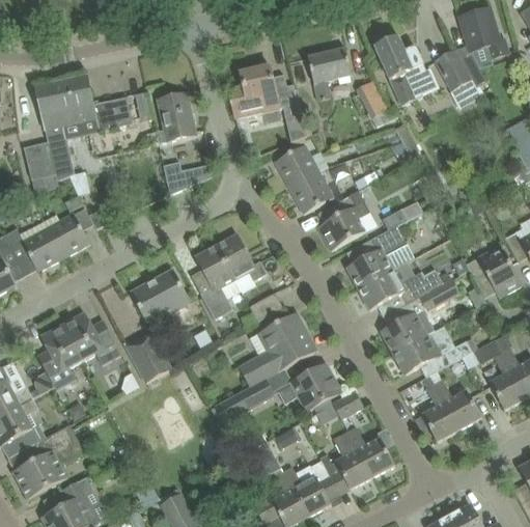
[(529,5),(520,12),(529,29),(529,34),(527,36),(529,39),(529,5)]
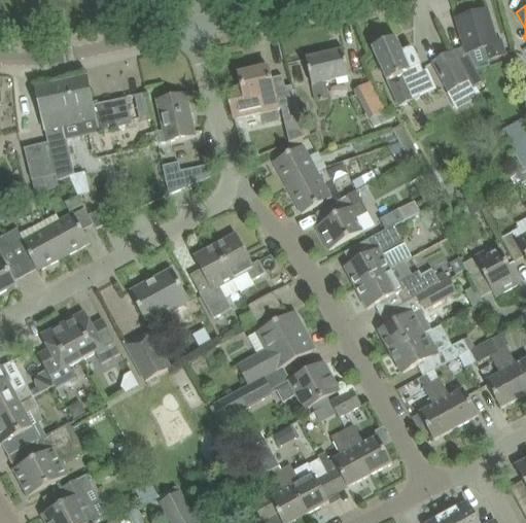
[(492,30),(492,28),(486,8),(471,12),(470,10),(459,13),(459,16),(457,16),(465,44),(451,48),(467,79),(471,88),(471,86),(482,81),(475,65),(474,62),(467,50),(483,45),(486,57),(504,51),(500,39),(495,40),(492,30)]
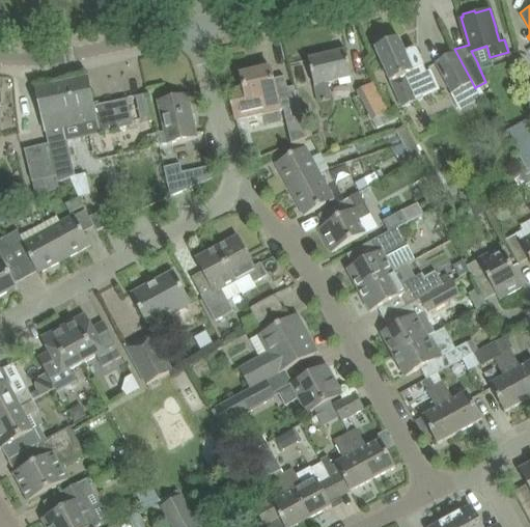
[(398,35),(374,46),(384,65),(401,105),(417,98),(422,95),(422,93),(437,86),(429,71),(426,72),(424,65),(415,46),(405,51),(398,35)]
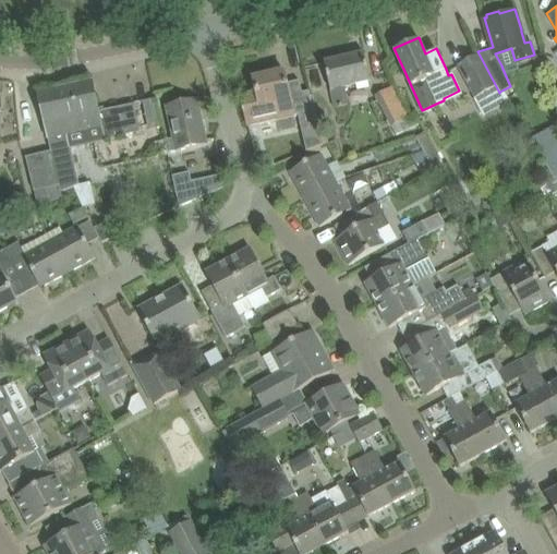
[(324,59),(328,80),(330,87),(335,106),(348,103),(343,84),(370,77),(363,49),(324,59)]
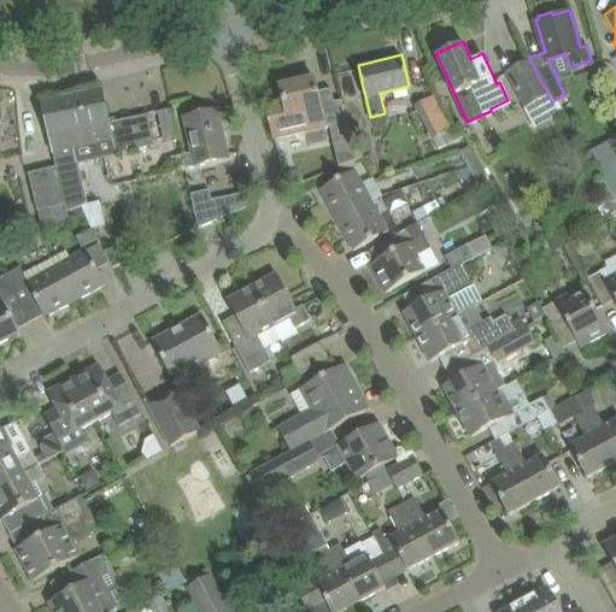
[(547,93),(528,57),(504,70),(524,106),(547,93)]
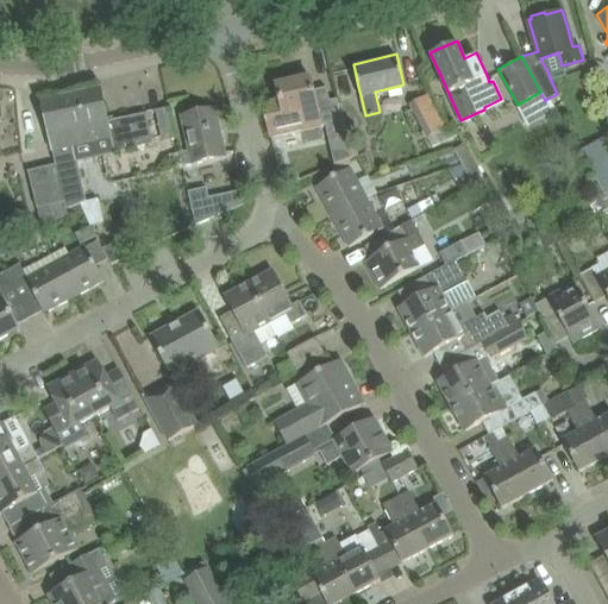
[(325,121),(320,100),(328,98),(326,85),(312,88),(309,74),(276,81),(280,96),(262,101),(270,134),(319,123),(325,121)]
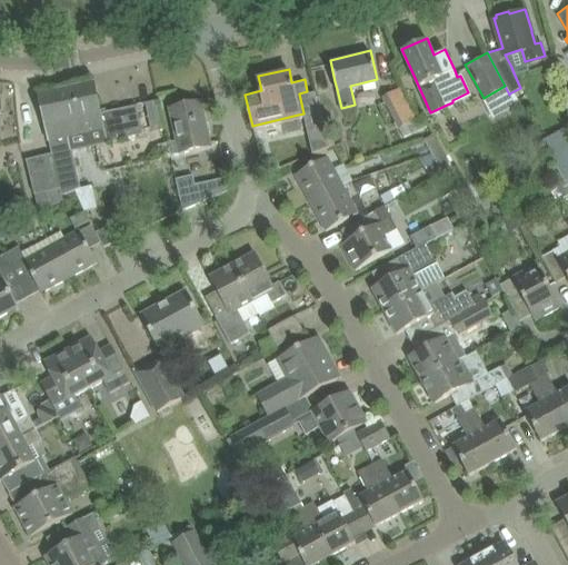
[(39,93),(43,116),(51,151),(52,151),(61,191),(80,184),(71,146),(83,144),(106,138),(100,112),(93,82),(39,93)]
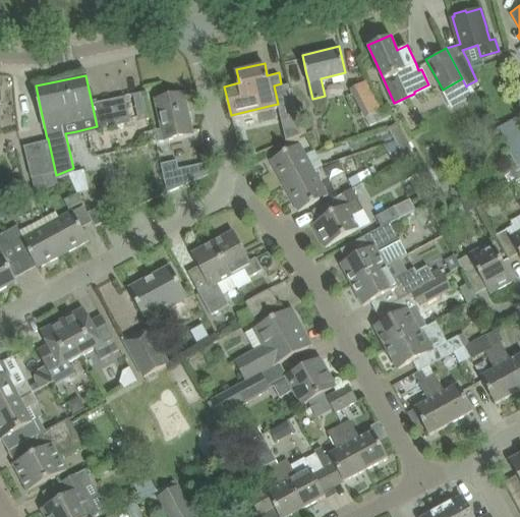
[(366,76),(348,85),(363,115),(367,120),(390,111),(385,102),(380,104),(366,76)]
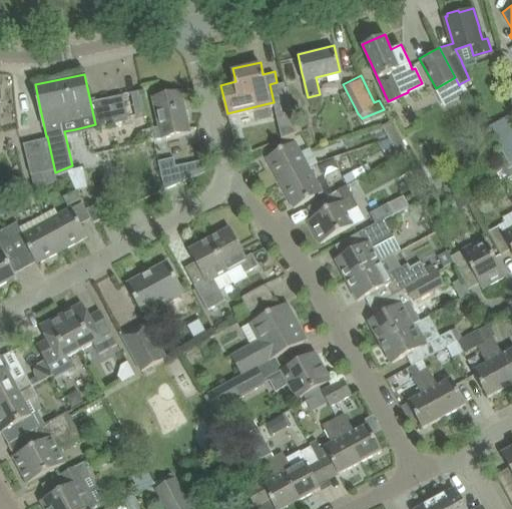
[(292,117),(284,81),(277,82),(270,84),(274,102),(278,121),(282,136),(298,129),(292,117)]
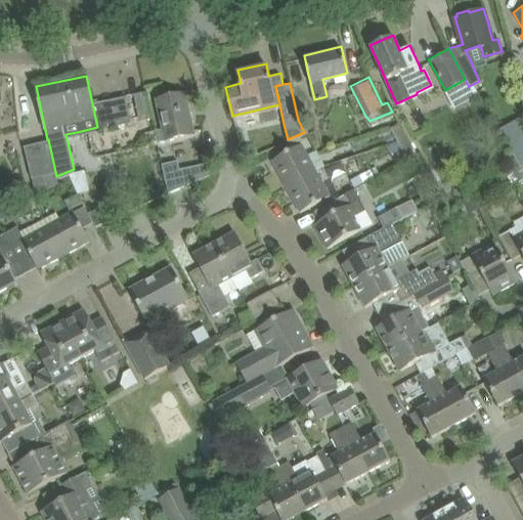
[(155,97),(159,117),(162,127),(154,129),(157,141),(164,139),(193,133),(184,90),(155,97)]
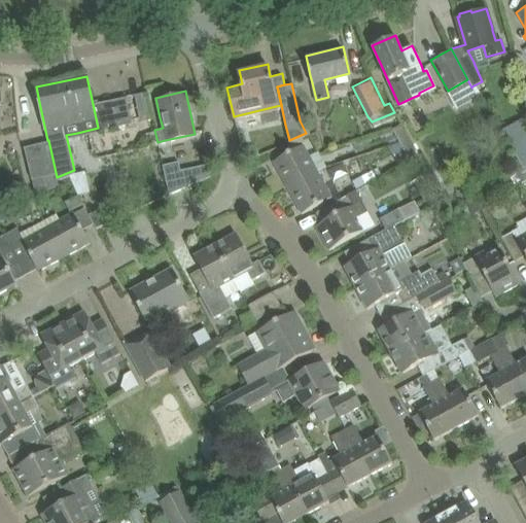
[(123,97),(93,104),(98,128),(129,121),(123,97)]
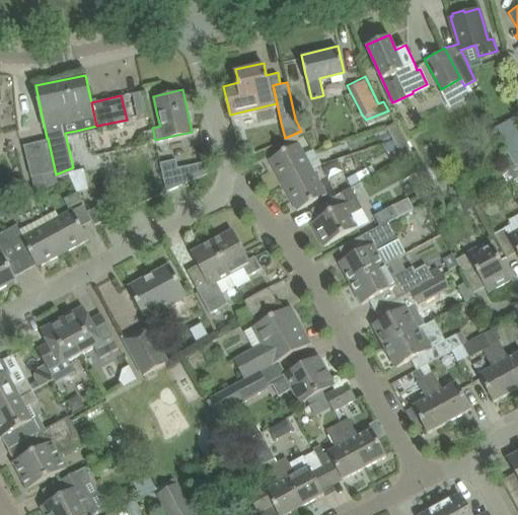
[(386,124),(394,139),(402,134),(394,119),(386,124)]
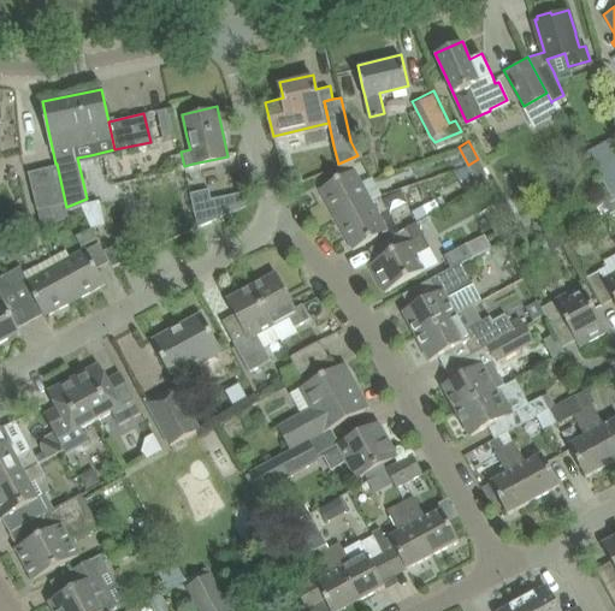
[(478,159),(468,165),(478,183),(488,177),(478,159)]
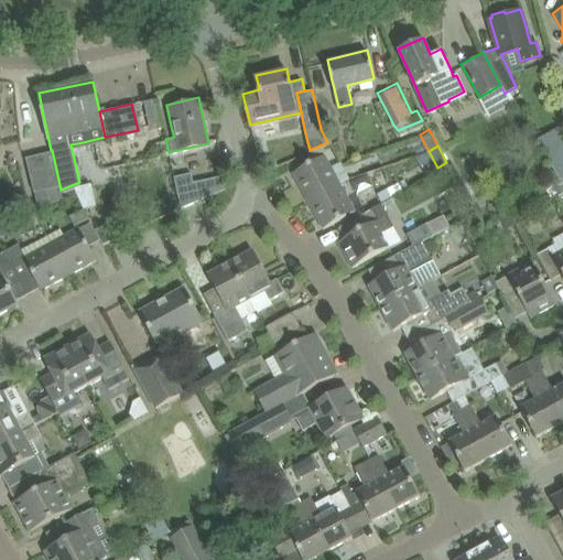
[(292,171),(307,198),(338,181),(324,153),(292,171)]
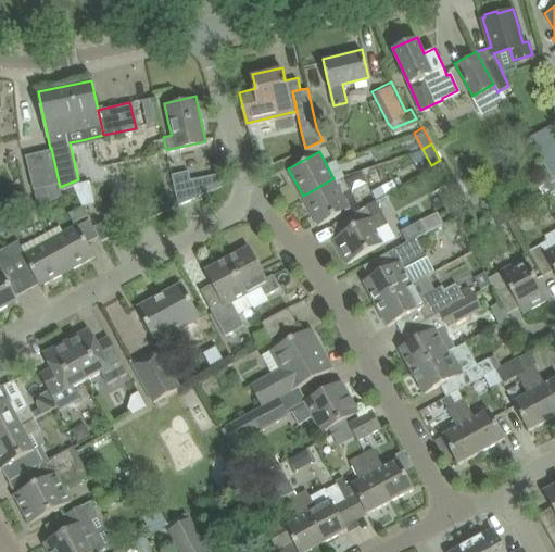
[(188,168),(171,173),(177,204),(194,197),(188,168)]
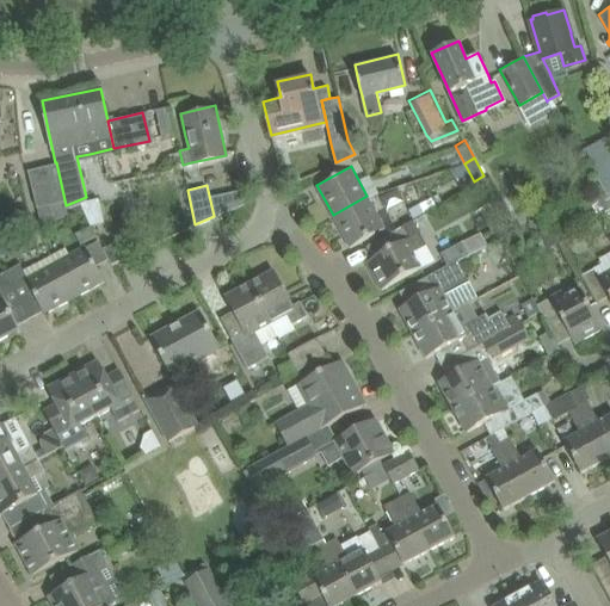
[(609,193),(599,199),(605,210),(609,206),(609,193)]
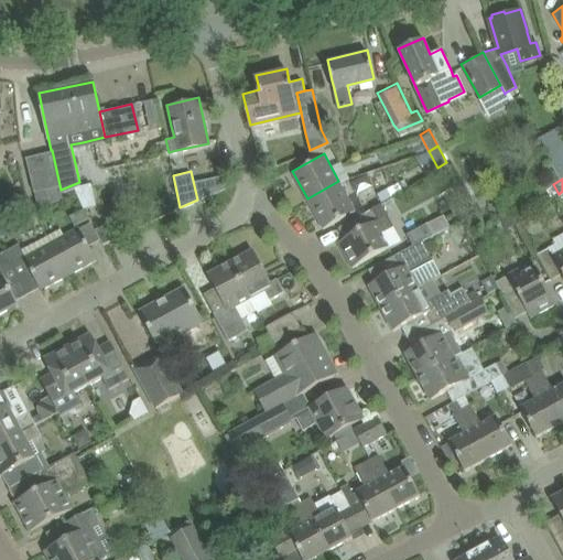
[(338,181),(307,198),(322,226),(354,210),(338,181)]
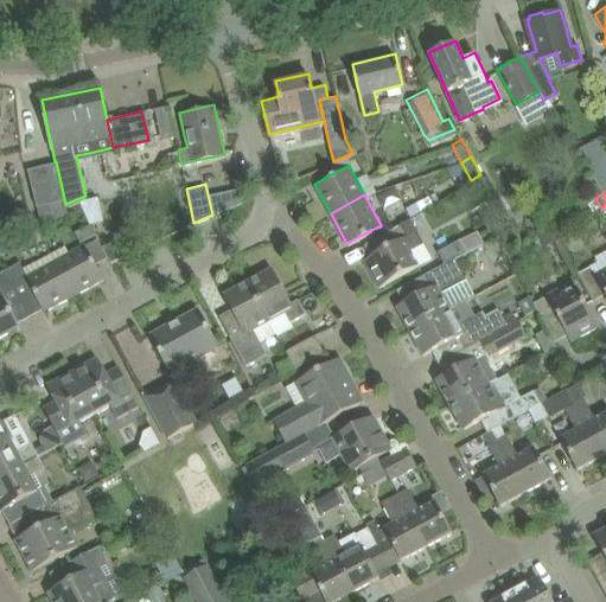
[(412,216),(422,210),(418,199),(406,205),(412,216)]
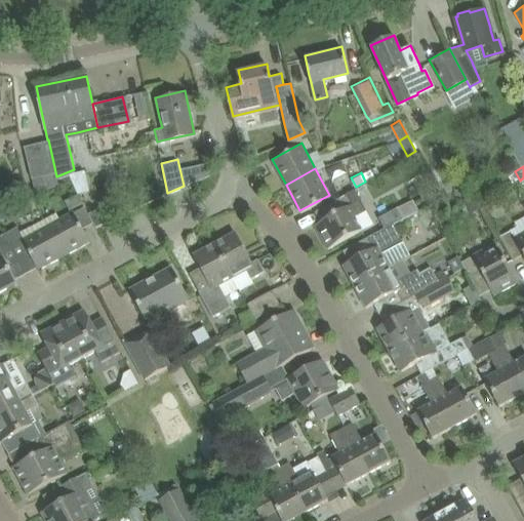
[(327,247),(345,237),(361,229),(354,215),(359,213),(358,211),(365,207),(354,188),(332,199),(337,210),(314,224),(327,247)]
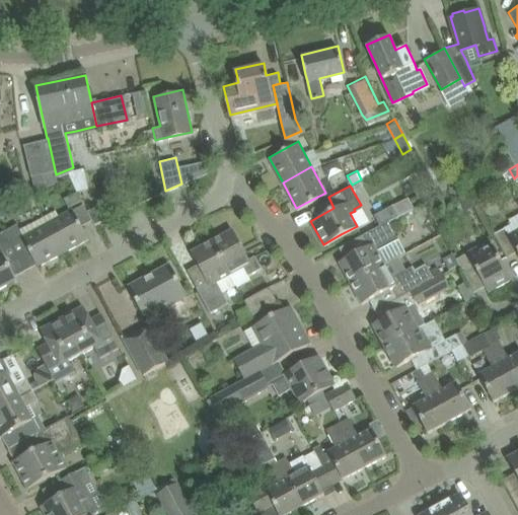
[(76,188),(63,195),(69,204),(81,198),(76,188)]
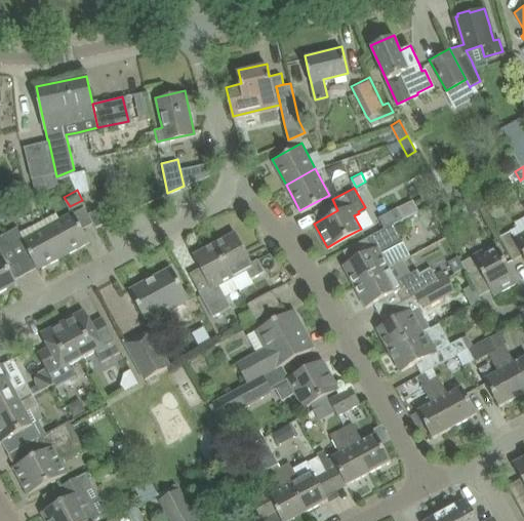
[(462,199),(470,211),(481,204),(474,192),(462,199)]
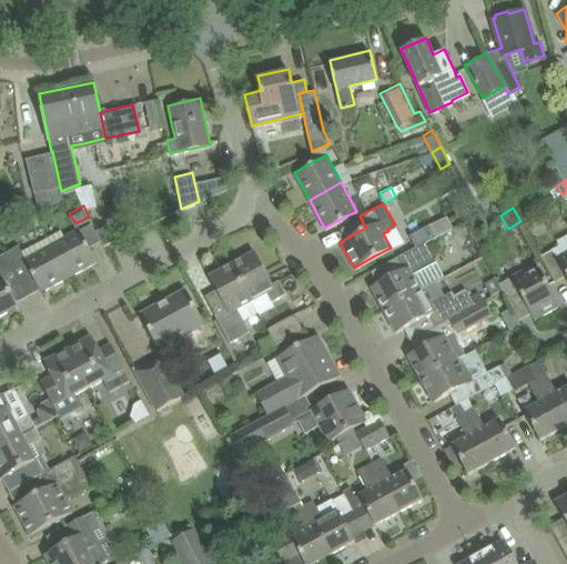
[(94,229),(103,243),(141,224),(138,218),(133,219),(129,211),(94,229)]
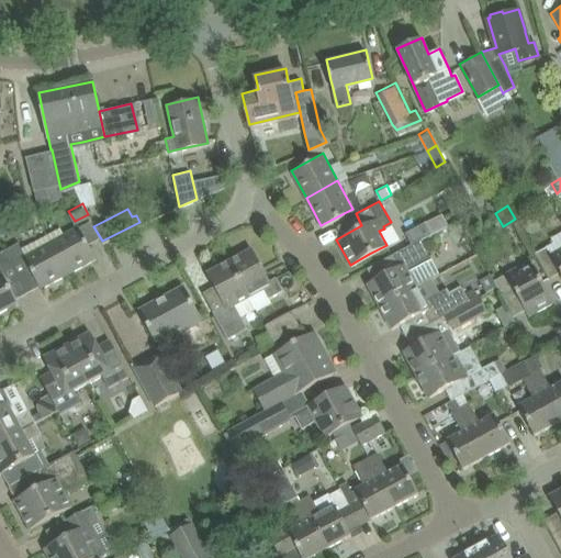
[(440,210),(404,230),(411,242),(447,222),(440,210)]
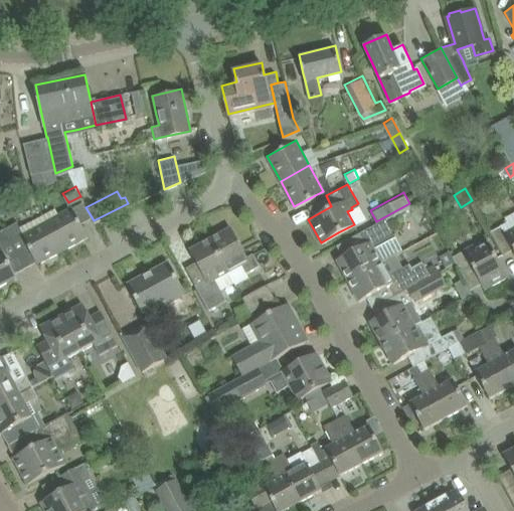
[(54,205),(41,212),(61,249),(88,235),(71,206),(58,213),(54,205)]
